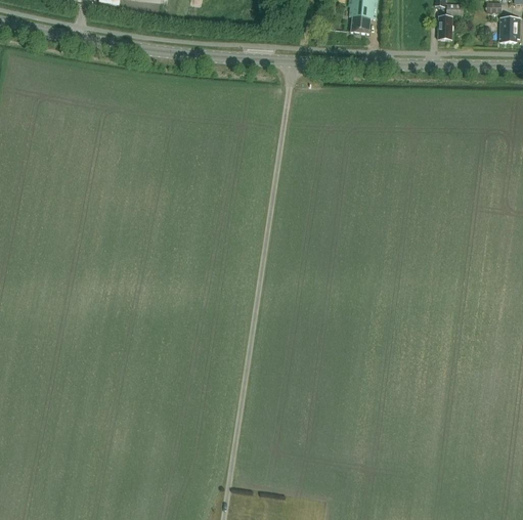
[(350,0),(350,4),(352,4),(350,14),(353,15),(352,31),(369,33),(372,16),(377,17),(378,0),(350,0)]
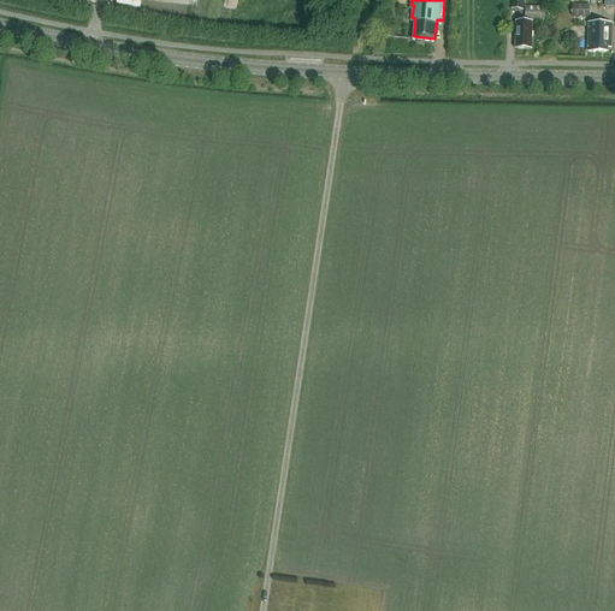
[(591,13),(591,1),(574,0),(573,12),(591,13)]
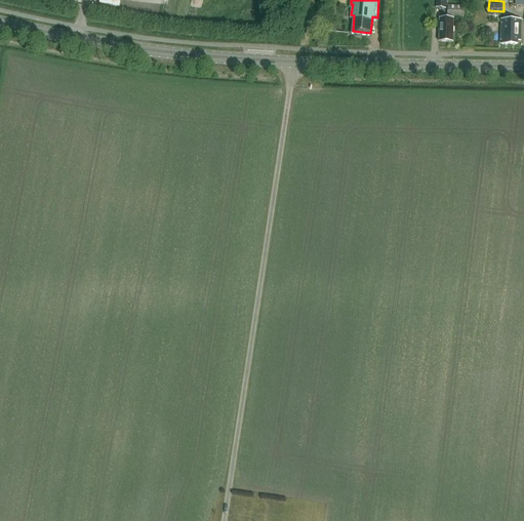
[(448,13),(465,14),(465,3),(449,2),(448,13)]
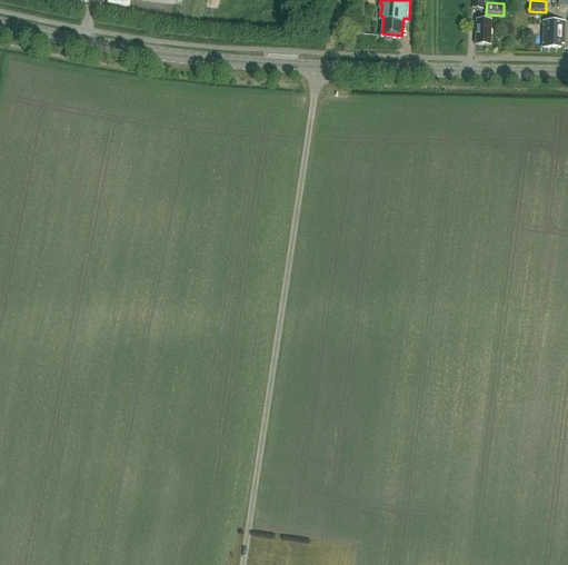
[(492,17),(478,17),(477,41),(492,42),(492,17)]
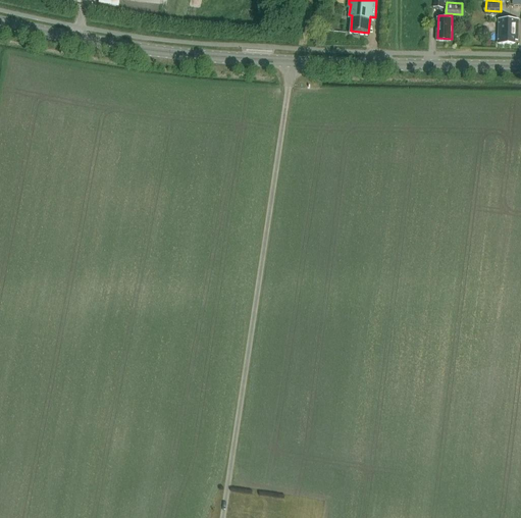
[(519,17),(500,16),(500,40),(515,41),(515,37),(518,37),(519,17)]
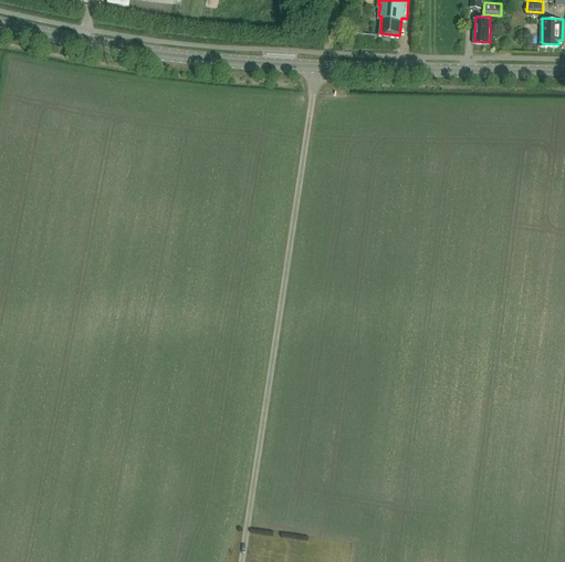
All buildings are outlined.
